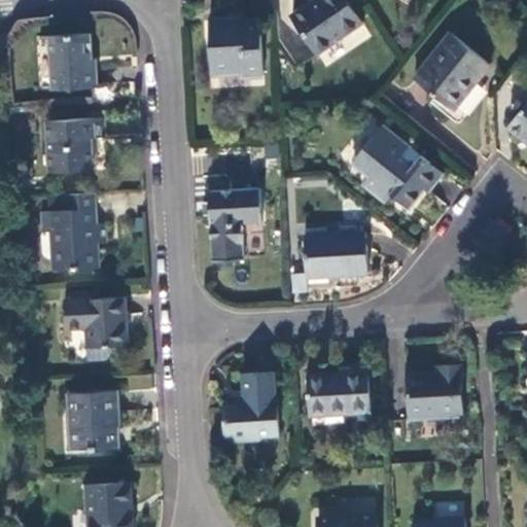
[(346,0),(312,0),(291,14),(317,51),(361,22),(346,0)]
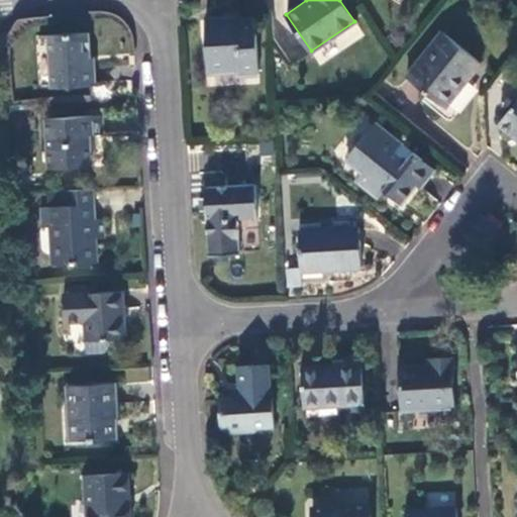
[(260,73),(256,21),(239,22),(239,17),(206,20),(209,70),(238,69),(239,74),(260,73)]
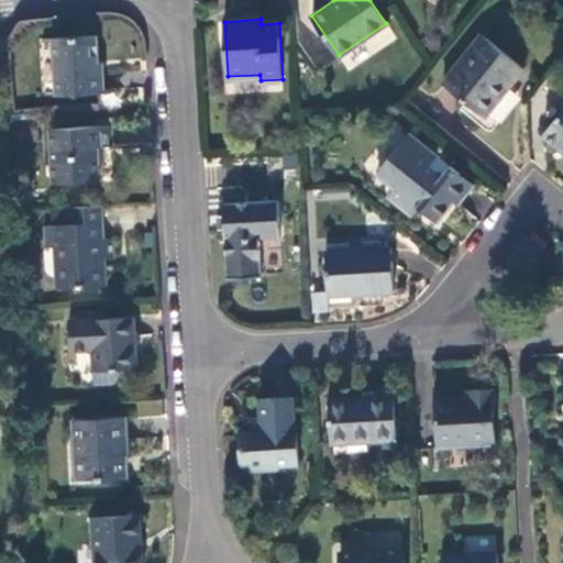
[(53,37),(56,95),(105,94),(102,72),(99,72),(97,35),(53,37)]
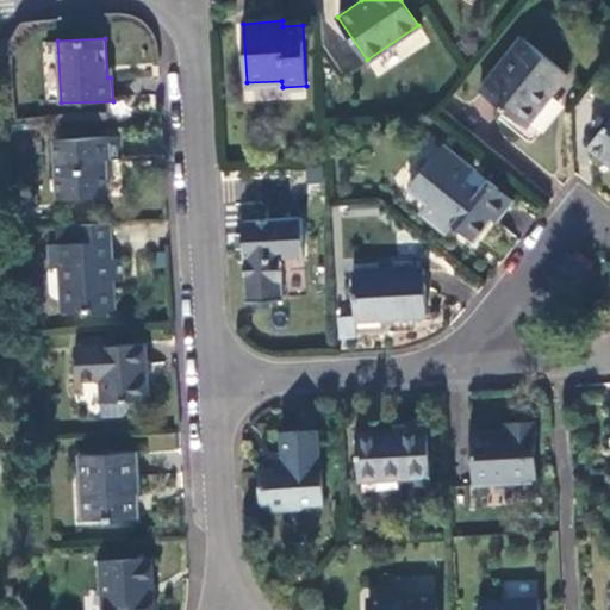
[(567,75),(521,38),(480,91),(526,128),(567,75)]
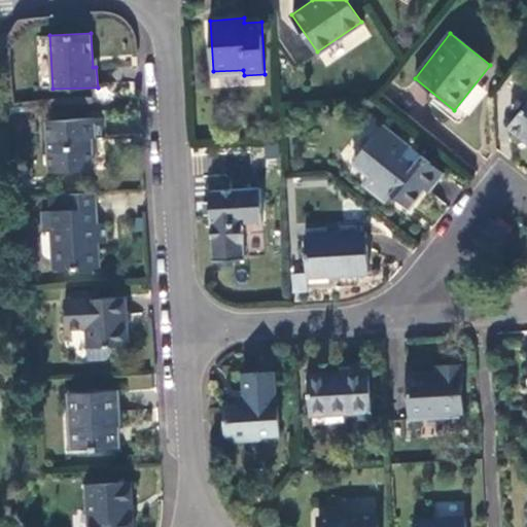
[(526,103),(511,124),(526,137),(526,103)]
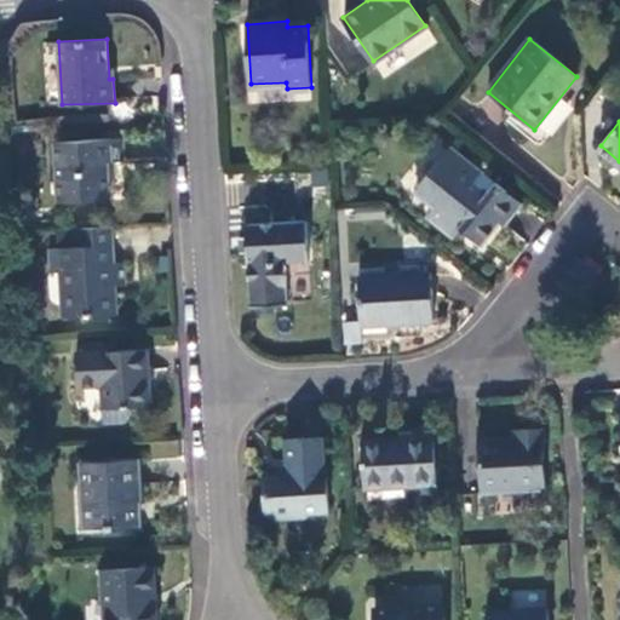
[(120,137),(57,142),(59,202),(110,199),(108,162),(121,162),(120,137)]
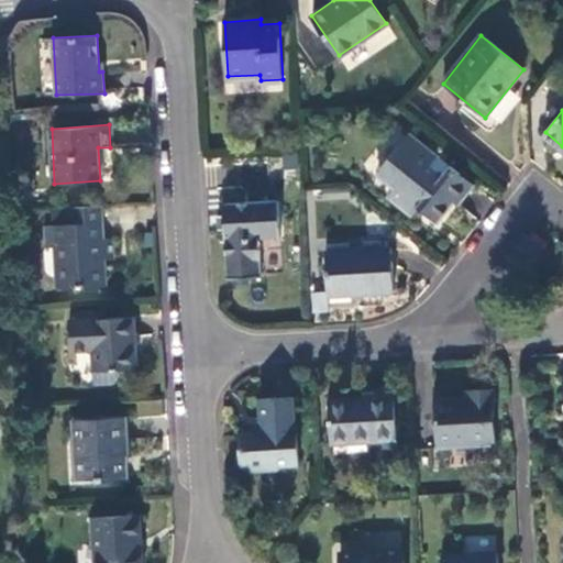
[(435,156),(409,133),(376,173),(393,188),(387,197),(398,206),(407,195),(417,205),(417,206),(437,222),(451,202),(455,206),(473,185),(450,166),(443,174),(429,164),(435,156)]
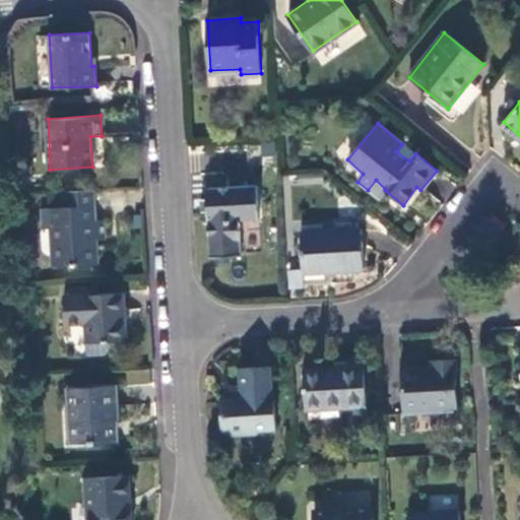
[(378,198),(385,190),(385,189),(376,180),(368,190),(378,198)]
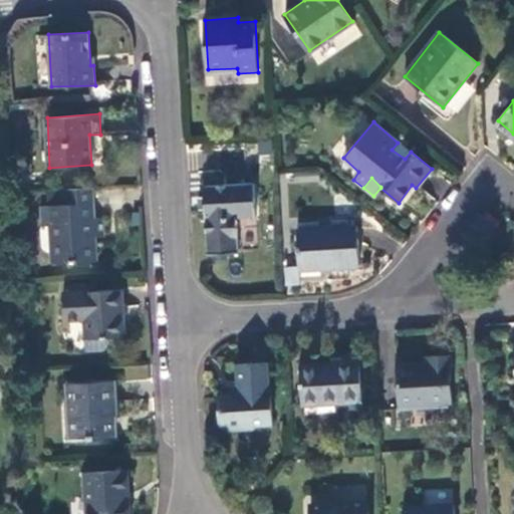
[(253,184),(203,187),(207,254),(237,253),(236,221),(239,217),(255,217),(253,184)]
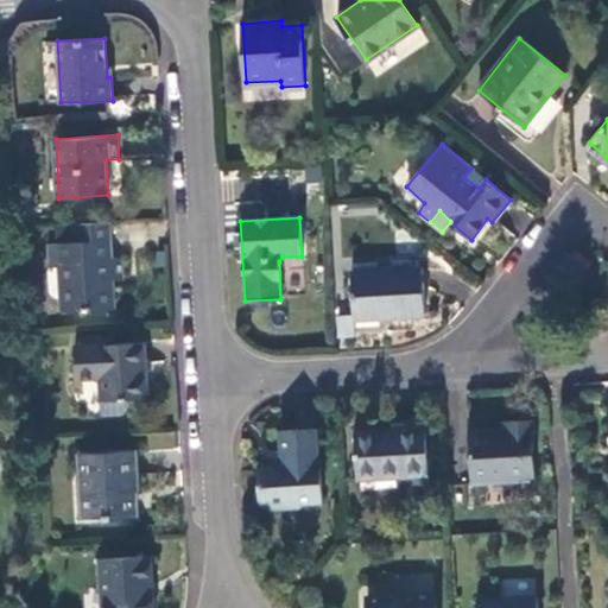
[(112,258),(111,222),(75,223),(75,242),(49,244),(50,266),(62,266),(64,311),(115,308),(114,280),(122,280),(121,257),(112,258)]
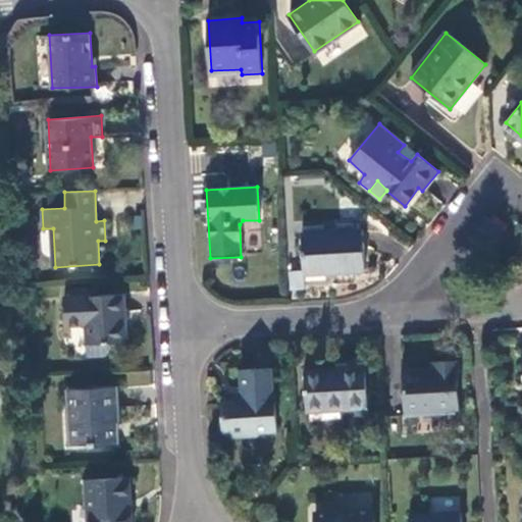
[(363,230),(302,233),(304,275),(365,271),(363,230)]
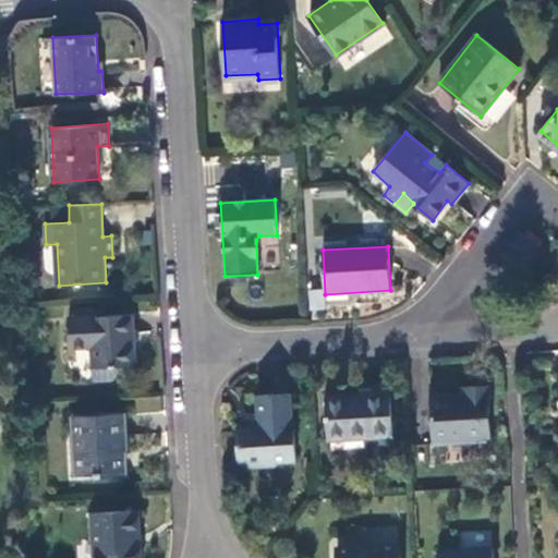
[(132,314),(68,317),(70,348),(92,347),(93,367),(135,366),(132,314)]
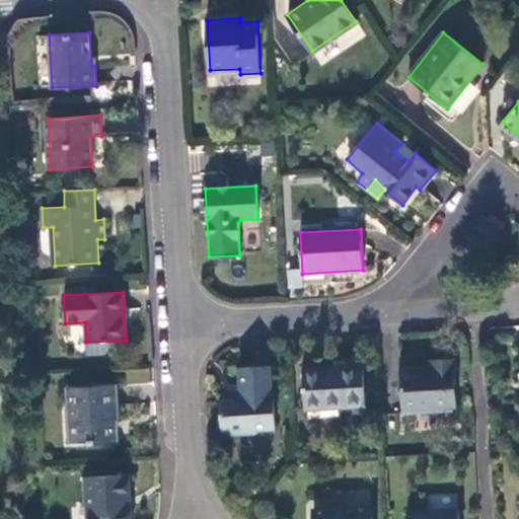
[(456,405),(454,358),(432,359),(432,369),(401,370),(402,408),(456,405)]
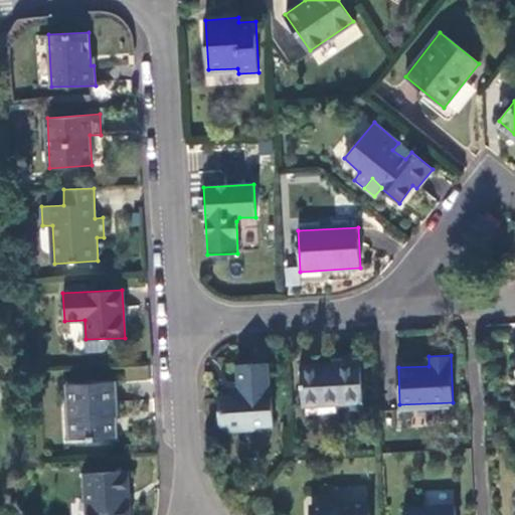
[(303,405),(363,402),(361,358),(331,359),(331,363),(301,365),(303,405)]
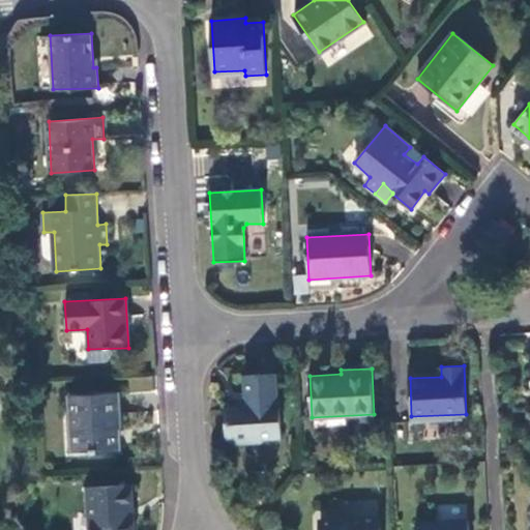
[(276,374),(243,375),(245,405),(225,406),(227,444),(261,442),(264,439),(281,438),(278,401),(277,401),(276,374)]
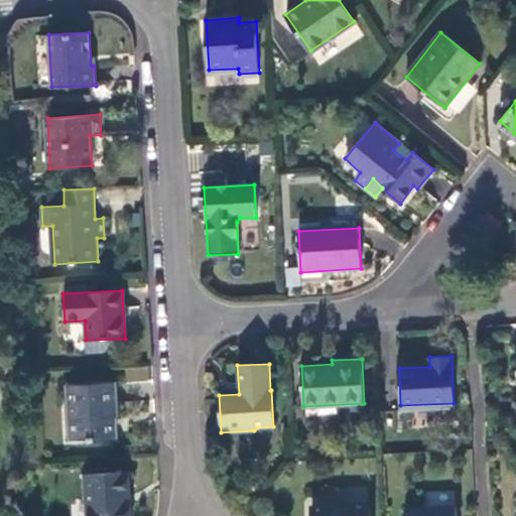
[(112,382),(69,384),(72,438),(88,438),(88,439),(113,438),(112,406),(113,406),(112,382)]
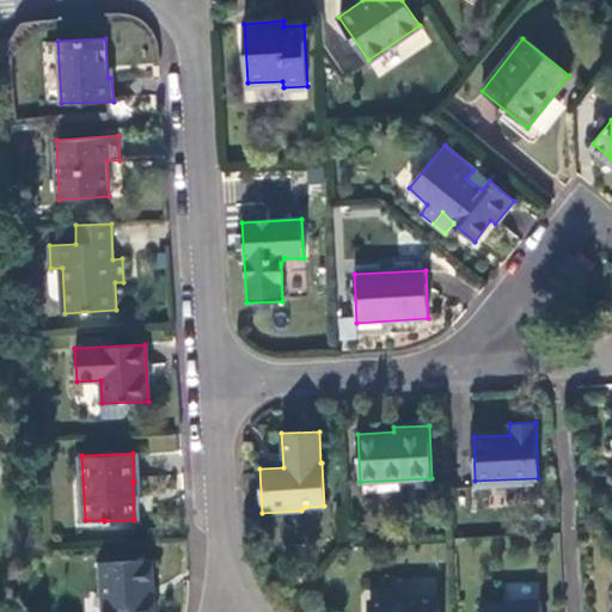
[(153,611),(151,561),(101,563),(103,611),(153,611)]
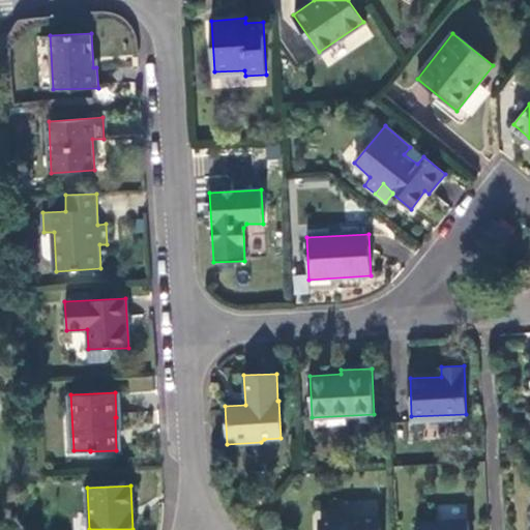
[(379,529),(379,517),(320,520),(320,529),(379,529)]
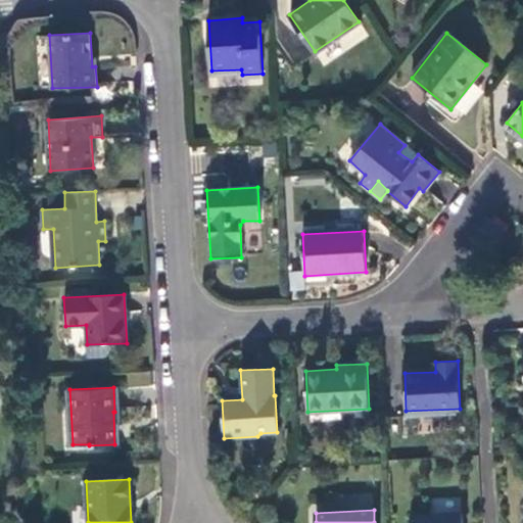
[(461,522),(461,513),(410,515),(410,522),(461,522)]
